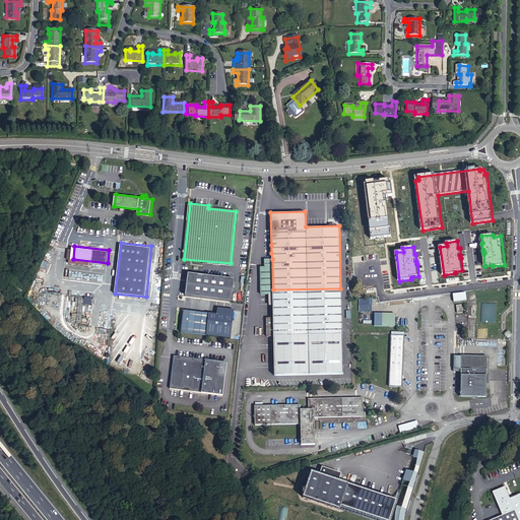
[(259,268),(260,289),(273,289),(272,259),(264,259),(264,267),(259,268)]
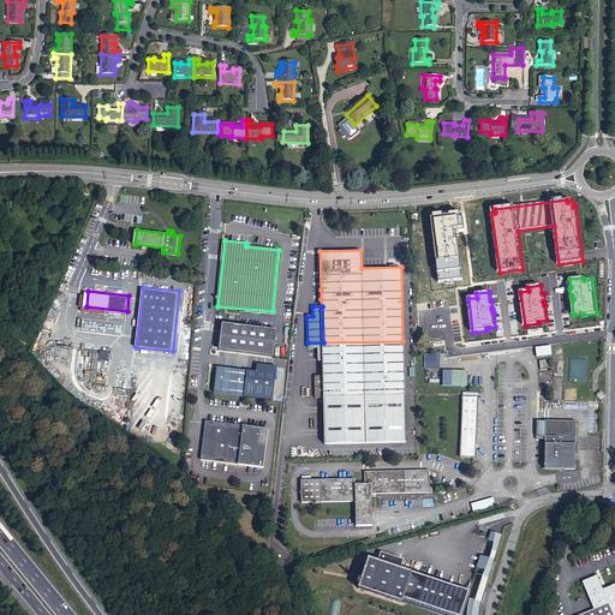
[(224,323),(220,351),(274,358),(278,330),(224,323)]
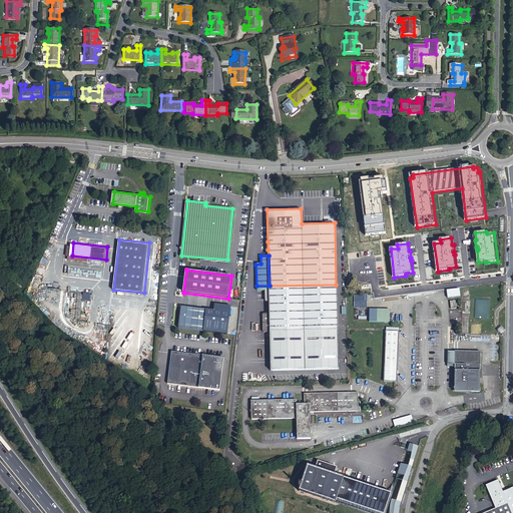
[(24,292),(26,289),(17,285),(12,279),(9,282),(16,290),(25,294),(26,292),(24,292)]
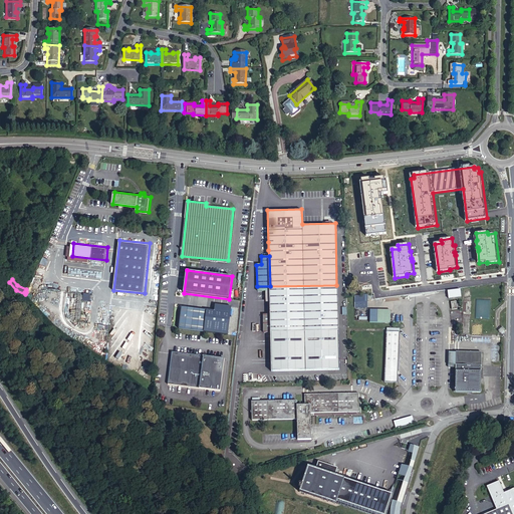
[(336,285),(270,286),(270,291),(270,302),(270,315),(271,331),(338,330),(336,285)]
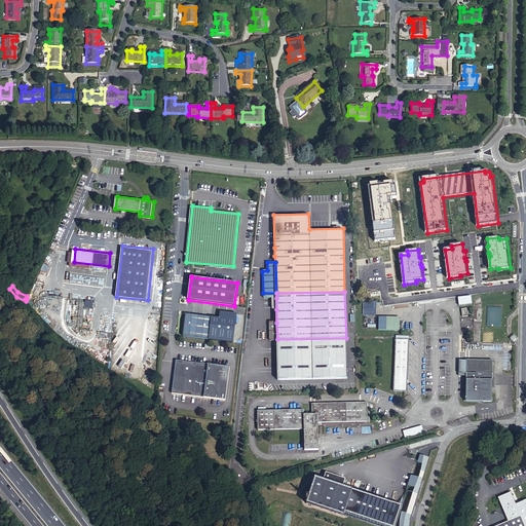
[(458,298),(459,306),(473,304),(472,297),(458,298)]
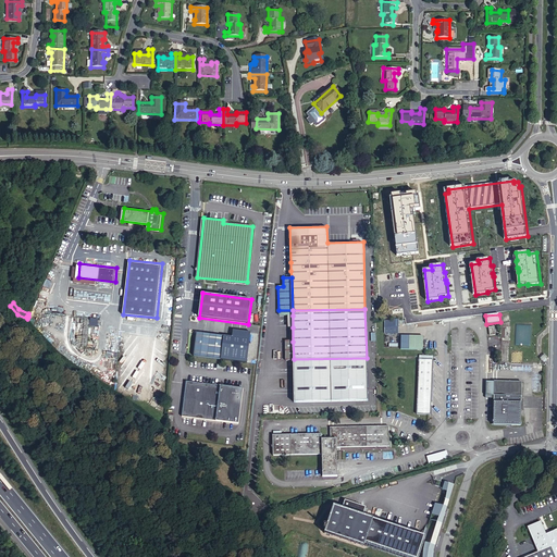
[(90,318),(89,326),(98,327),(98,319),(90,318)]
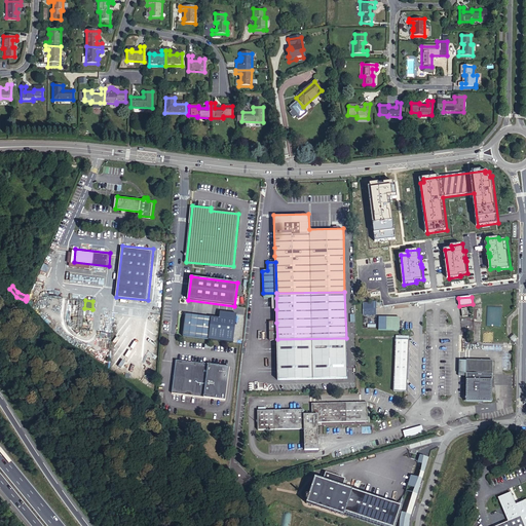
[(371,301),(365,302),(364,302),(364,309),(376,308),(376,301),(371,301)]
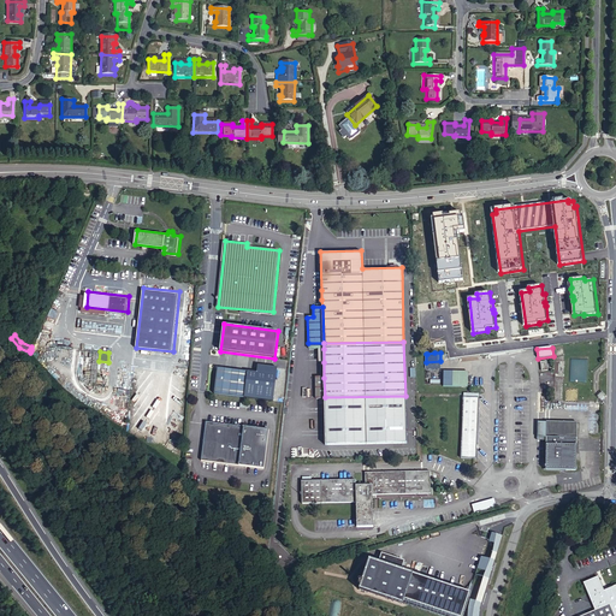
[(246,372),(215,368),(213,395),(243,398),(246,372)]
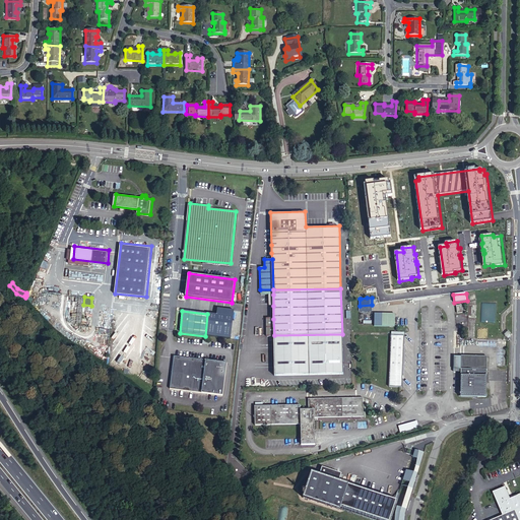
[(375,326),(395,327),(395,314),(375,313),(375,326)]
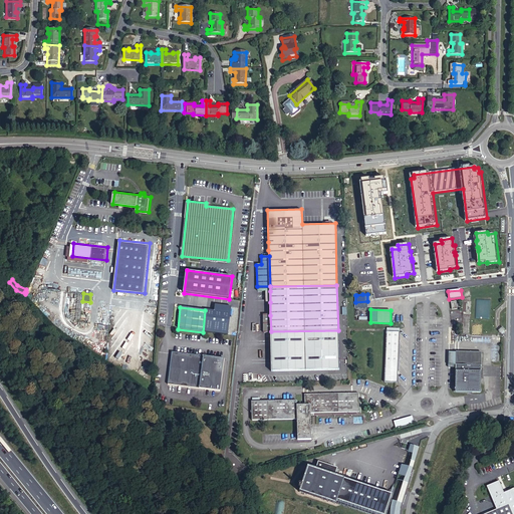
[(338,330),(271,331),(272,370),(339,369),(338,330)]
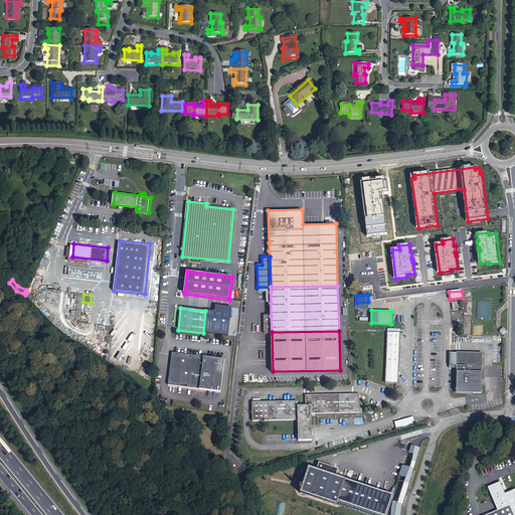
[(387,332),(386,363),(398,363),(400,333),(387,332)]
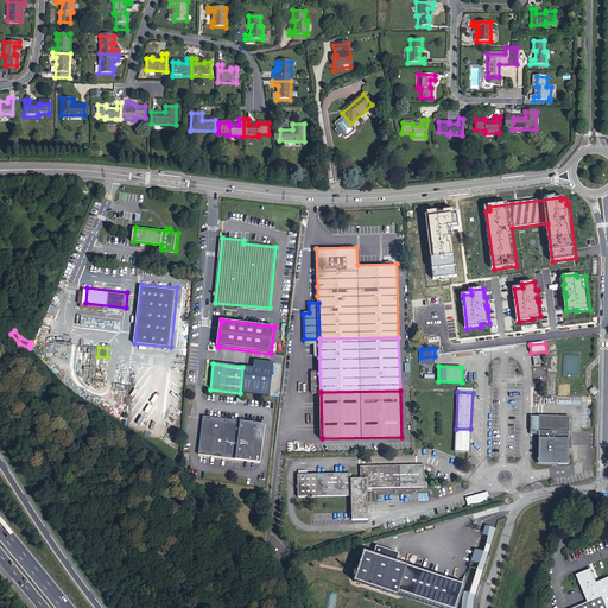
[(539,464),(569,466),(570,418),(540,417),(539,435),(539,464)]
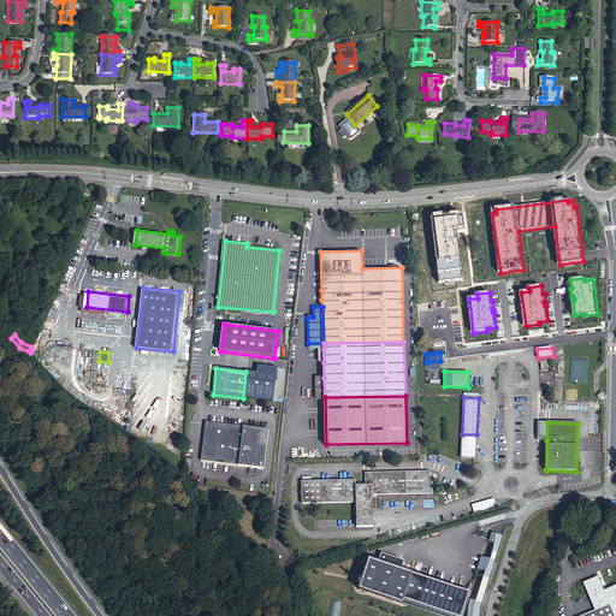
[(242,427),(203,424),(200,462),(264,469),(267,430),(246,427),(242,427)]
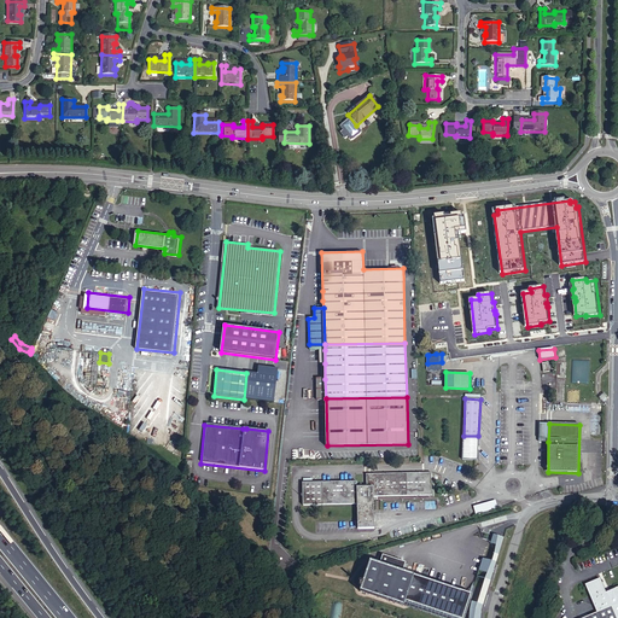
[(478,436),(464,436),(462,444),(478,445),(478,436)]
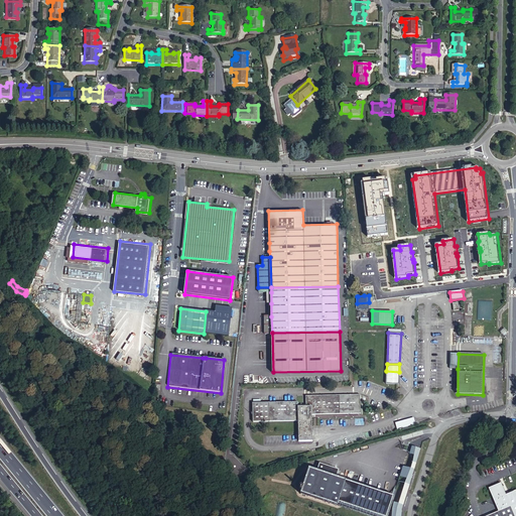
[(398,384),(399,372),(386,371),(386,384),(398,384)]
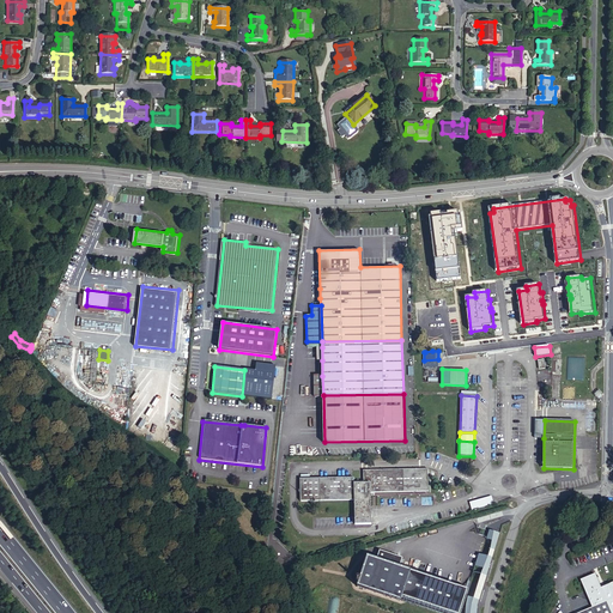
[(356,487),(356,484),(356,481),(302,484),(302,505),(356,504),(356,528),(374,528),(374,496),(430,495),(429,471),(365,473),(365,484),(365,487),(356,487)]
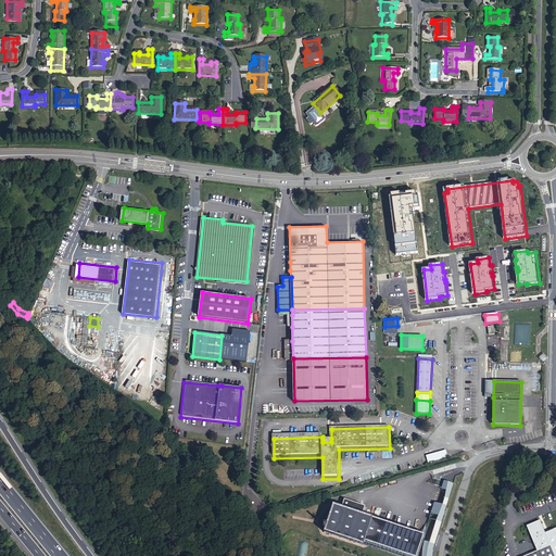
[(426,455),(428,463),(449,457),(446,450),(426,455)]
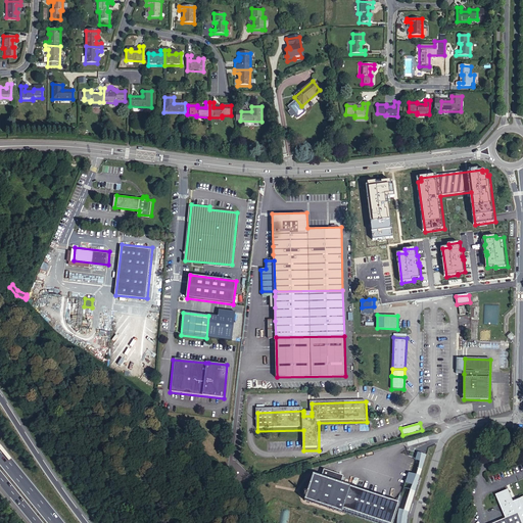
[(348,488),(312,477),(304,502),(340,513),(341,510),(381,522),(390,522),(397,505),(348,488)]
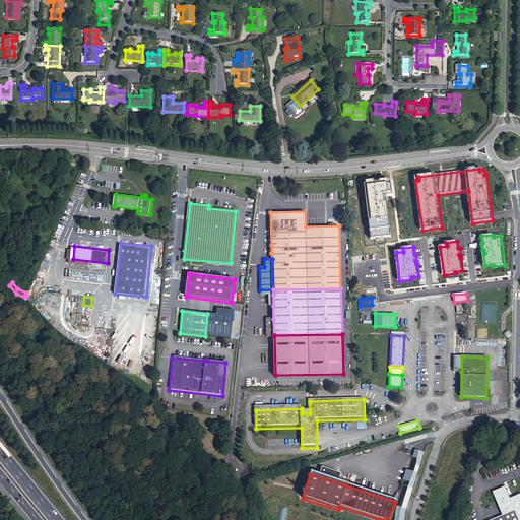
[(519,519),(519,494),(509,499),(505,486),(492,493),(502,515),(491,519),(519,519)]
